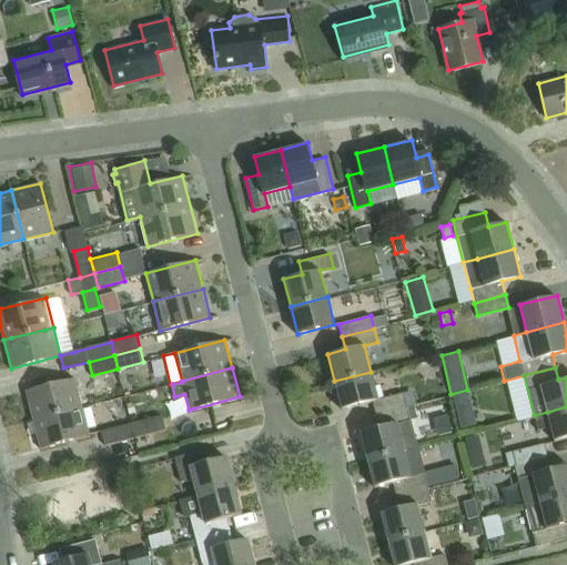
[(375,414),(406,406),(403,392),(377,399),(371,372),(334,381),(341,409),(372,401),(375,414)]
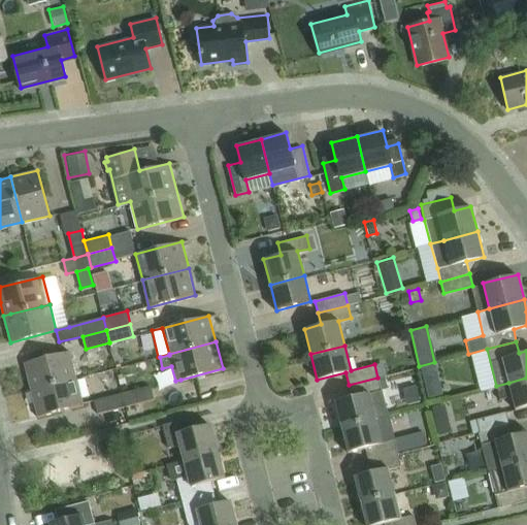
[(62,381),(77,376),(70,351),(25,362),(31,389),(62,381)]
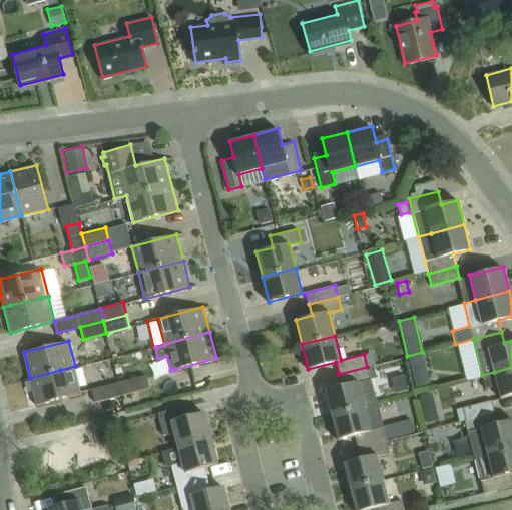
[(422,352),(407,356),(415,386),(430,383),(422,352)]
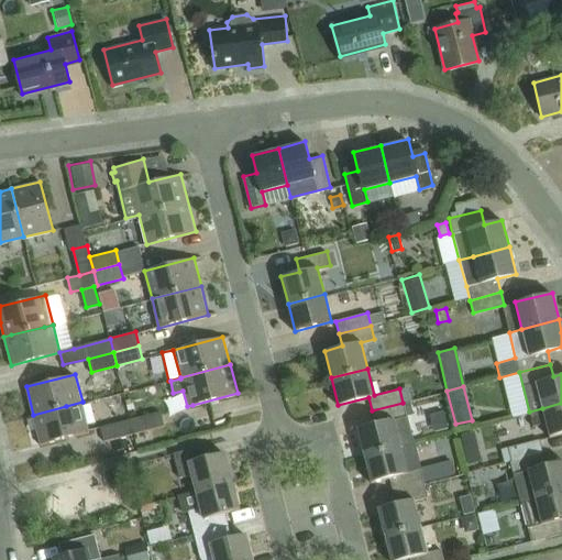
[(41,443),(89,431),(83,402),(66,406),(33,415),(41,443)]
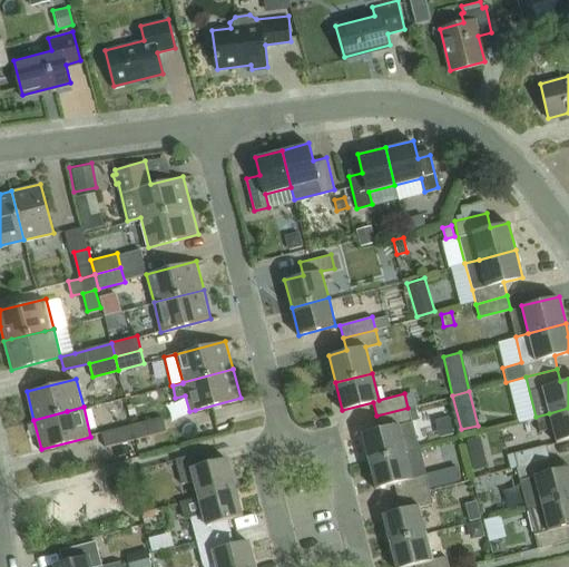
[(419,448),(412,422),(408,408),(376,416),(380,429),(361,433),(368,461),(405,451),(419,448)]
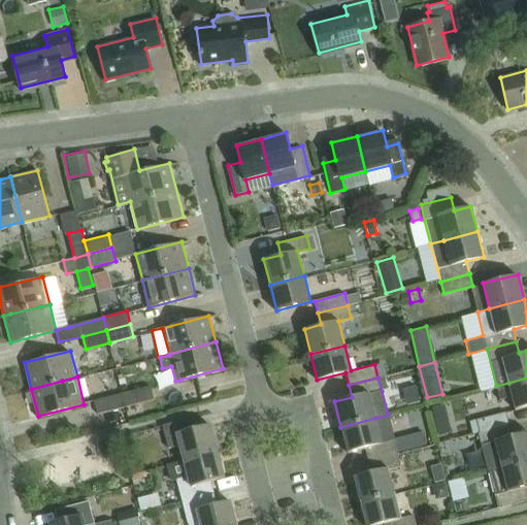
[(515,407),(526,404),(526,378),(508,383),(512,395),(515,407)]
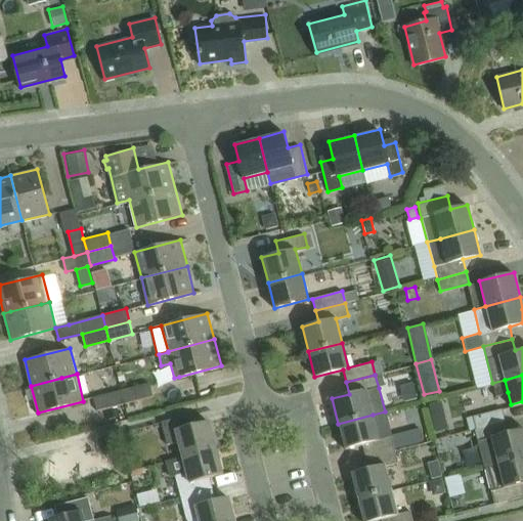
[(505,380),(492,383),(495,395),(508,392),(505,380)]
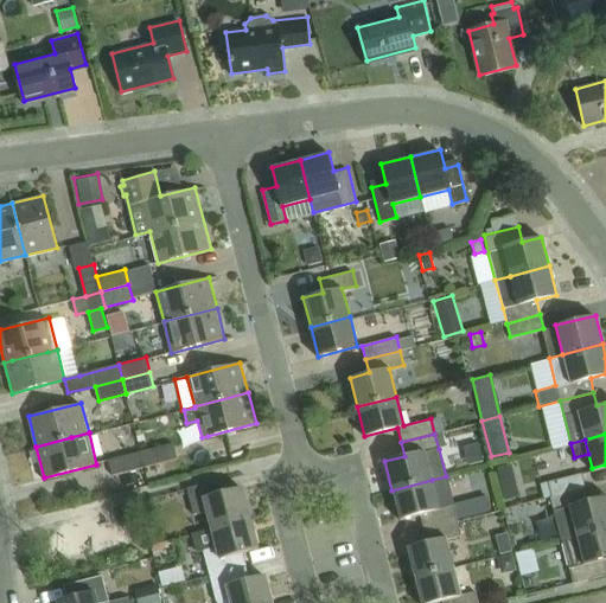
[(171,444),(140,451),(145,467),(176,459),(171,444)]
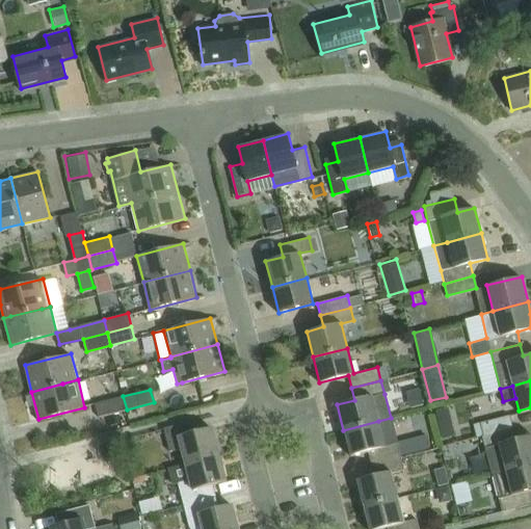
[(98,417),(127,410),(123,396),(95,403),(98,417)]
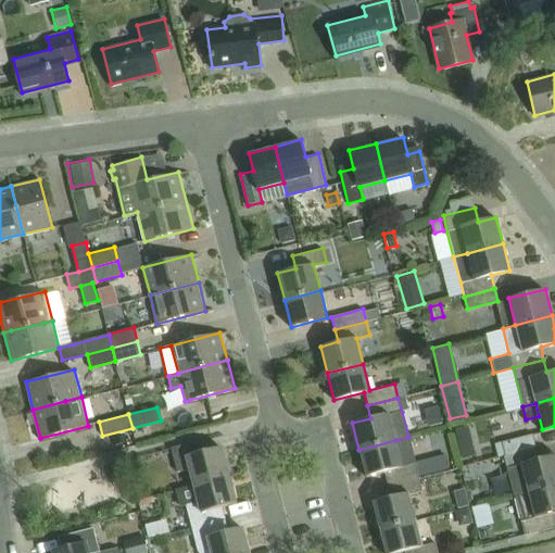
[(504,453),(535,445),(532,432),(501,440),(504,453)]
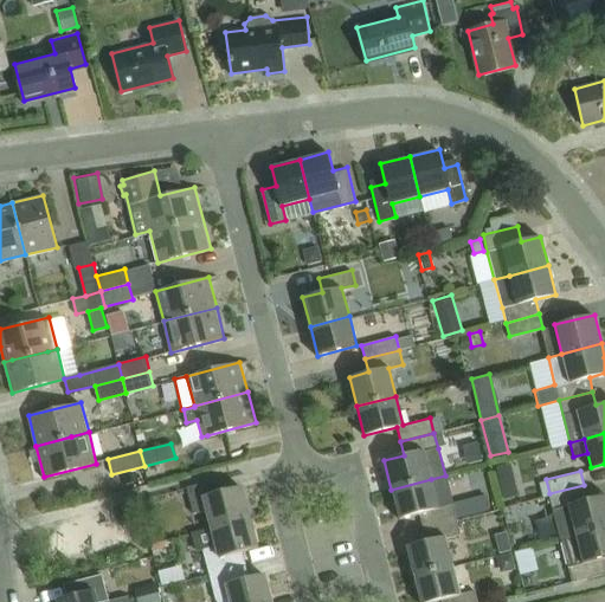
[(212,526),(250,516),(242,486),(227,490),(224,477),(186,486),(193,512),(207,509),(212,526)]
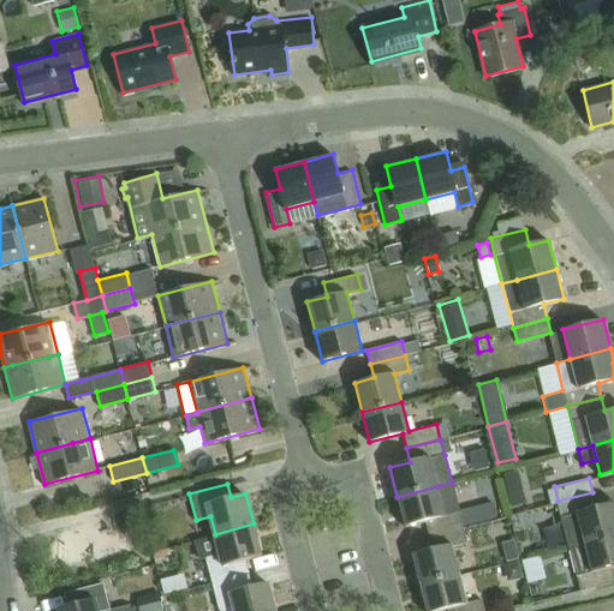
[(428,535),(463,526),(459,510),(445,515),(437,486),(397,497),(404,526),(424,521),(428,535)]
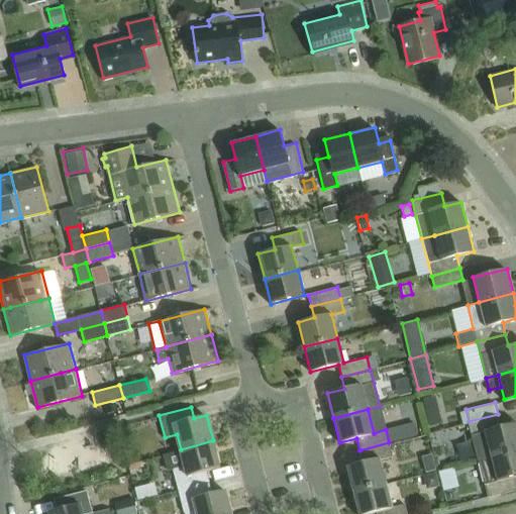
[(438,412),(427,416),(429,424),(440,421),(438,412)]
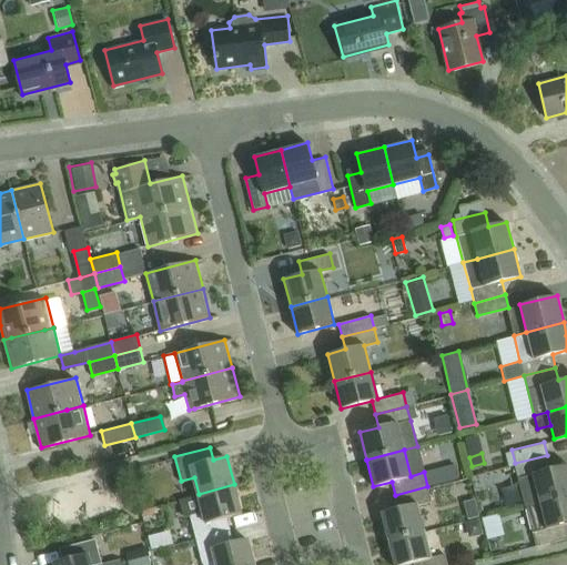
[(566,464),(550,468),(547,455),(515,463),(525,504),(538,501),(566,493),(566,464)]
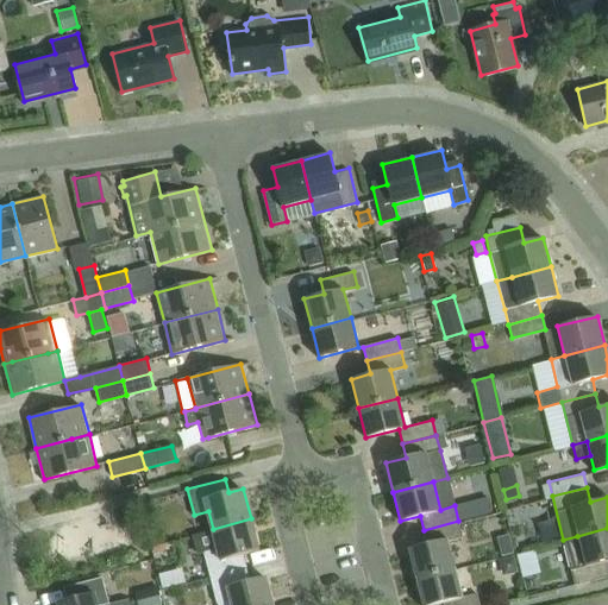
[(488,497),(455,505),(458,521),(491,512),(488,497)]
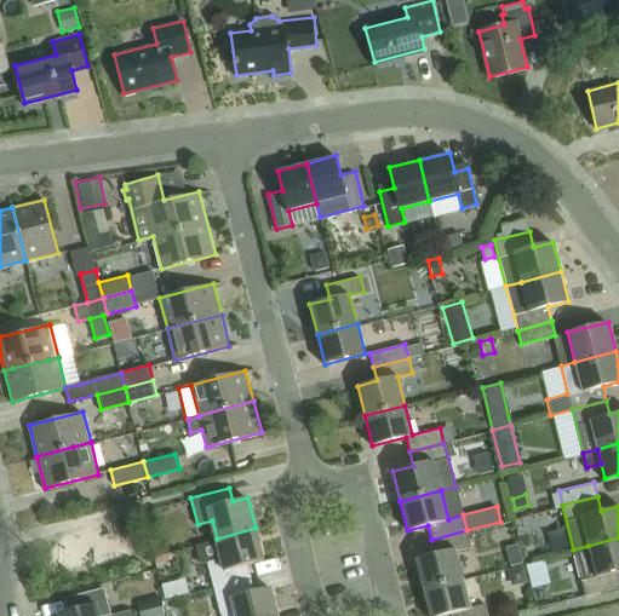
[(215,588),(252,577),(248,563),(264,559),(256,528),(217,539),(222,556),(207,560),(215,588)]
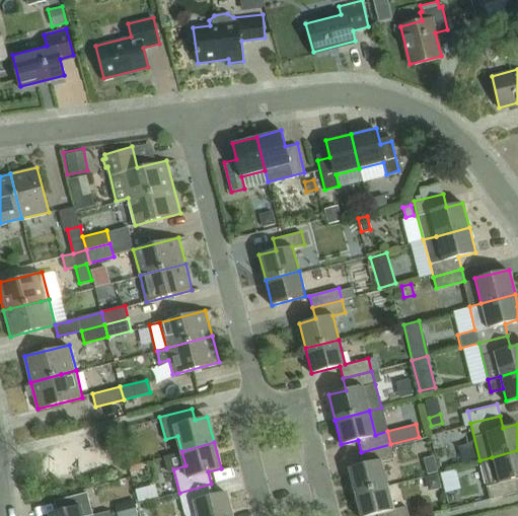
[(354,493),(388,485),(382,460),(394,457),(390,444),(361,452),(364,463),(348,467),(354,493)]
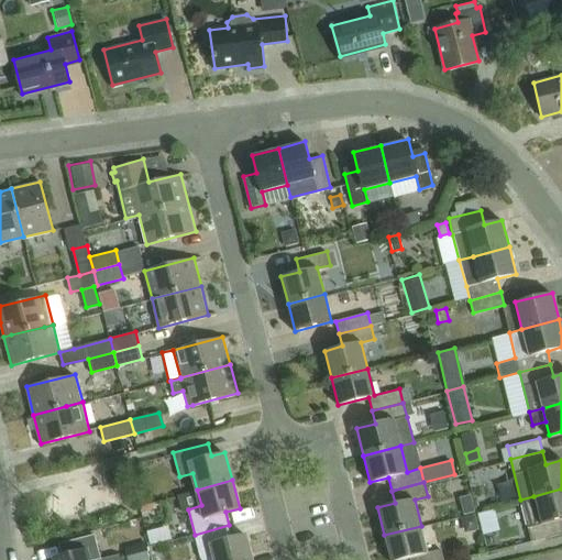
[(520,500),(527,526),(531,540),(561,531),(561,529),(559,519),(561,517),(561,489),(533,496),(520,500)]
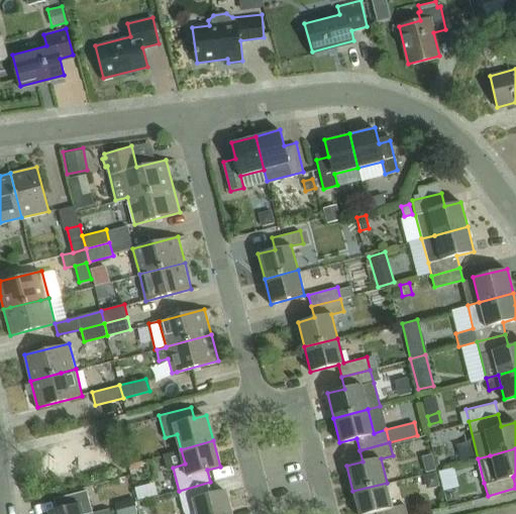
[(436,472),(423,475),(425,488),(438,485),(436,472)]
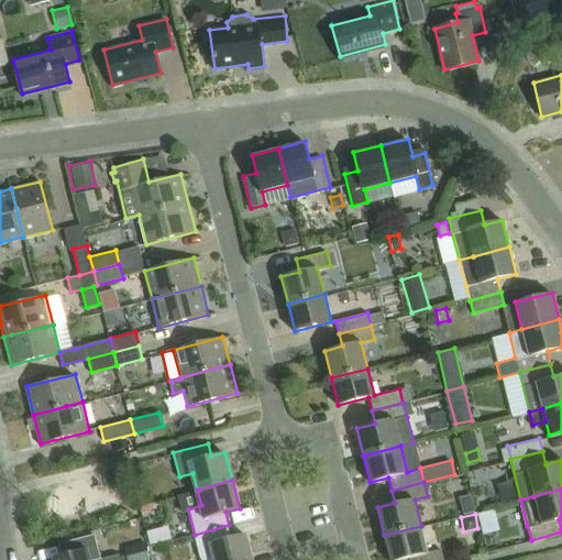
[(215,559),(253,559),(246,534),(232,538),(229,525),(195,535),(200,558),(213,555),(215,559)]
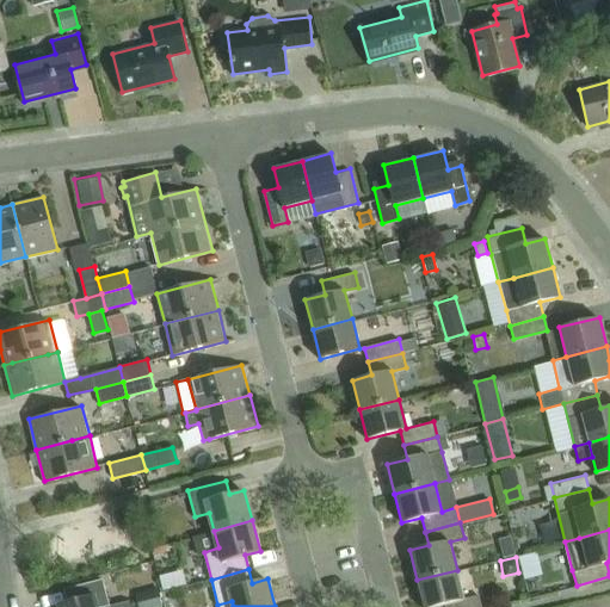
[(444,606),(481,606),(479,594),(464,599),(457,570),(417,580),(424,606),(433,606),(444,605),(444,606)]
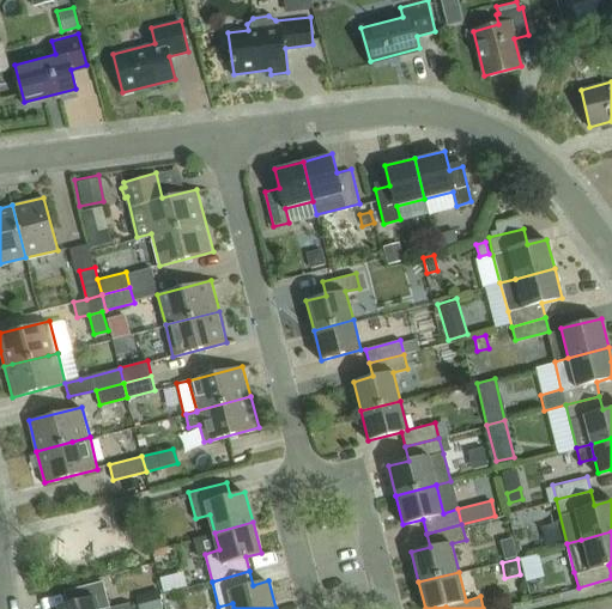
[(59,608),(102,608),(110,607),(104,582),(65,591),(68,606),(59,608)]
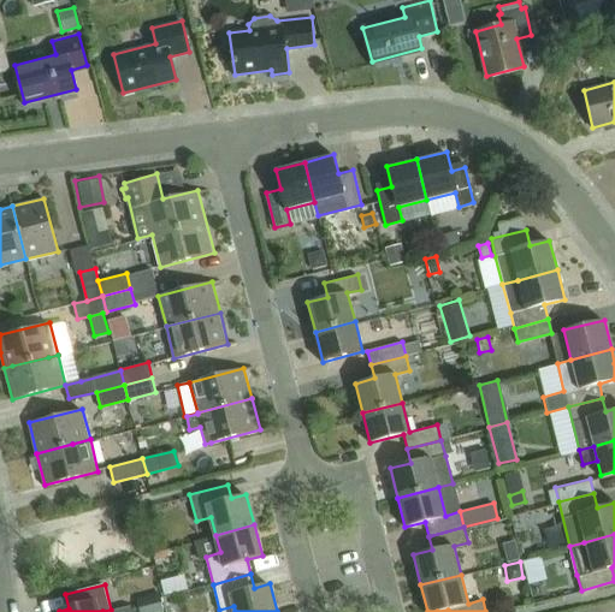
[(160,594),(137,599),(140,611),(158,611),(163,611),(160,594)]
